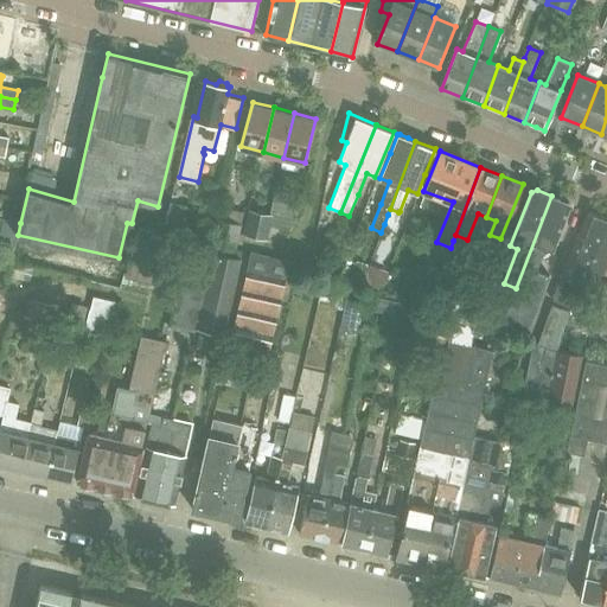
[(551,196),(516,288),(499,327),(526,336),(538,306),(537,305),(549,275),(534,269),(543,247),(553,250),(567,212),(570,203),(551,196)]
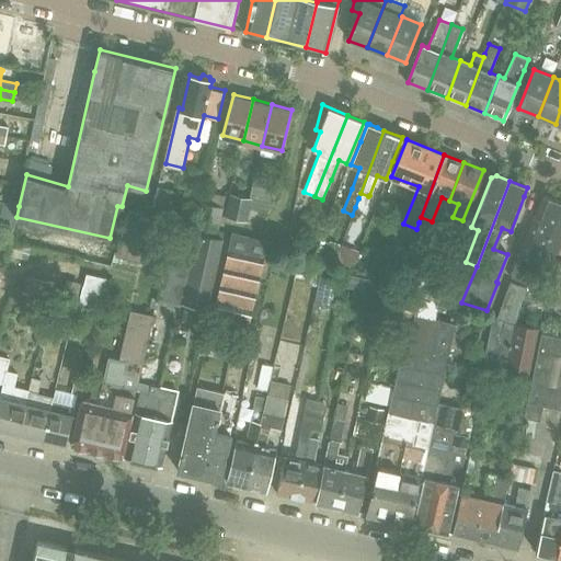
[(254,182),(251,194),(250,199),(251,199),(250,209),(267,213),(278,187),(254,182)]
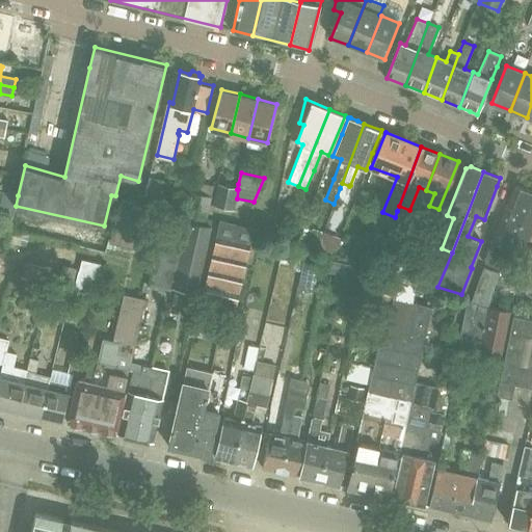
[(149,179),(143,201),(165,206),(170,184),(149,179)]
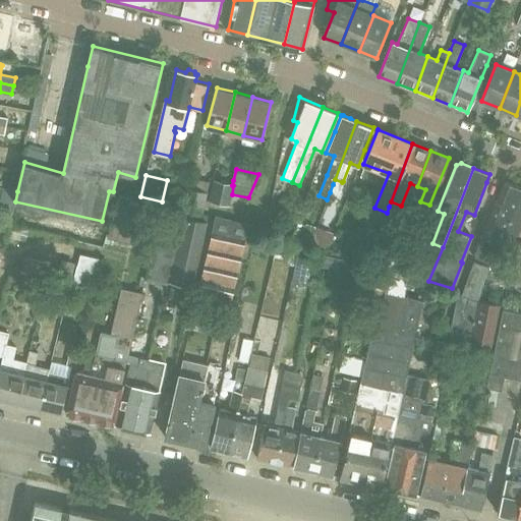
[(182,208),(201,214),(206,194),(209,182),(189,177),(182,208)]
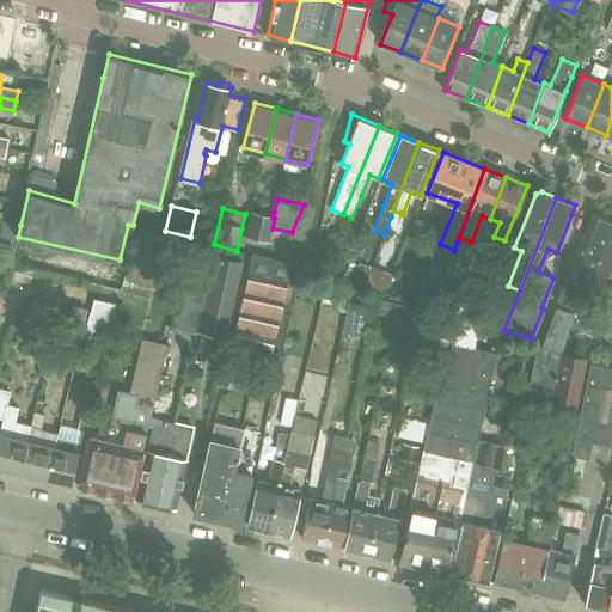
[(391,216),(387,226),(396,230),(401,220),(402,214),(393,210),(391,216)]
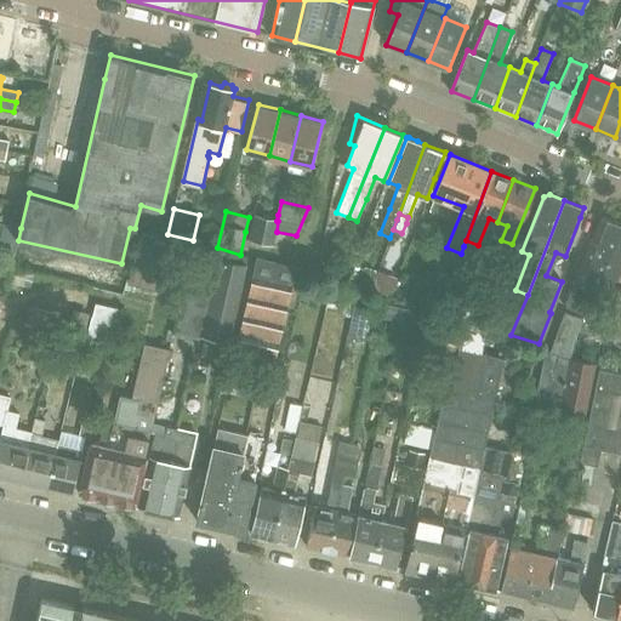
[(620,222),(602,215),(584,263),(567,308),(586,315),(603,273),(620,224),(620,222)]
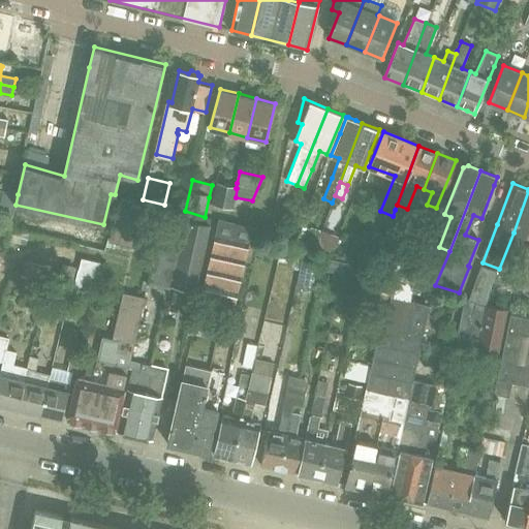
[(234,208),(236,197),(237,188),(236,188),(216,184),(212,203),(234,208)]
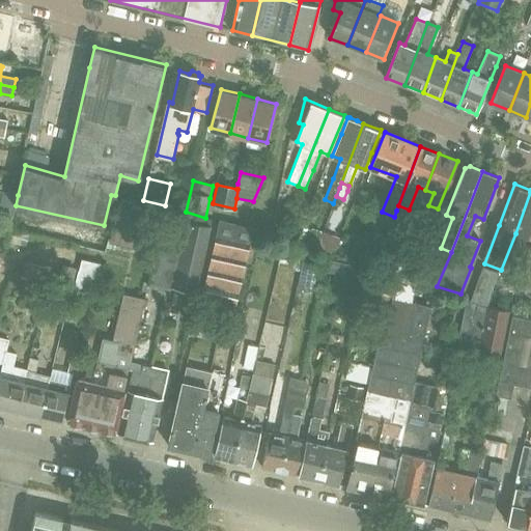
[(0,212),(14,215),(16,205),(18,195),(1,191),(0,194),(0,212)]
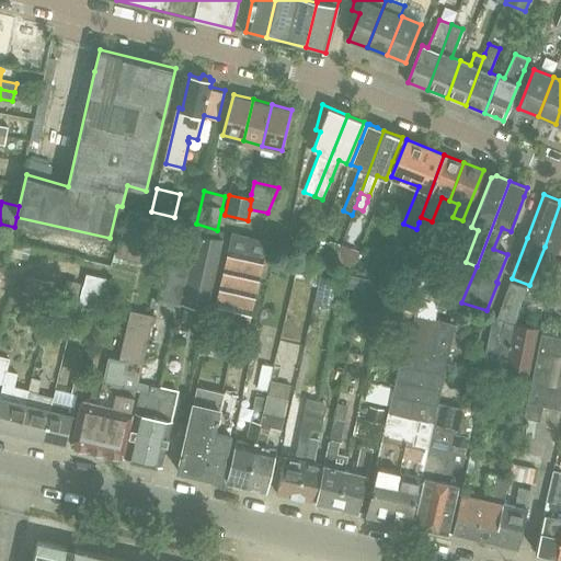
[(560,203),(545,247),(553,250),(553,249),(560,251),(560,203)]
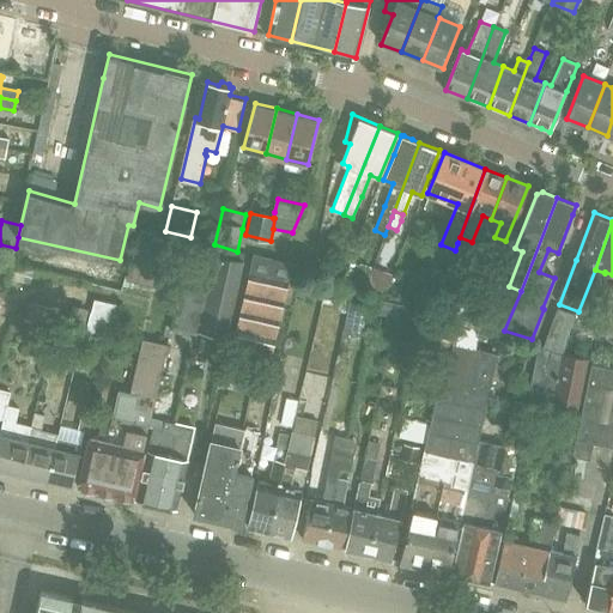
[(132,274),(165,283),(176,238),(141,230),(132,274)]
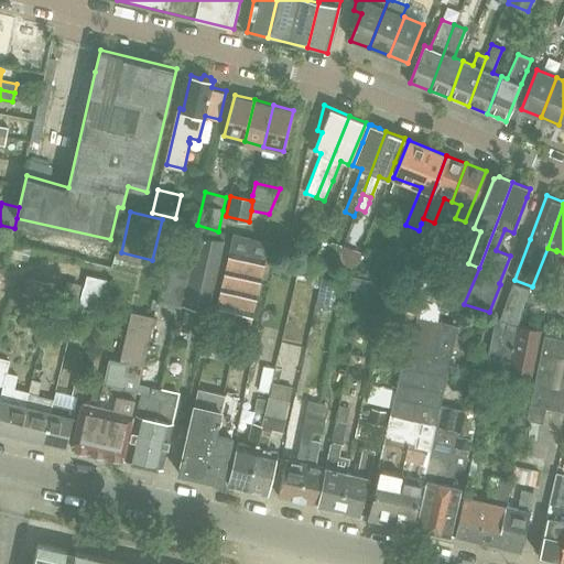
[(193,260),(190,260),(179,306),(209,313),(225,239),(198,234),(193,260)]
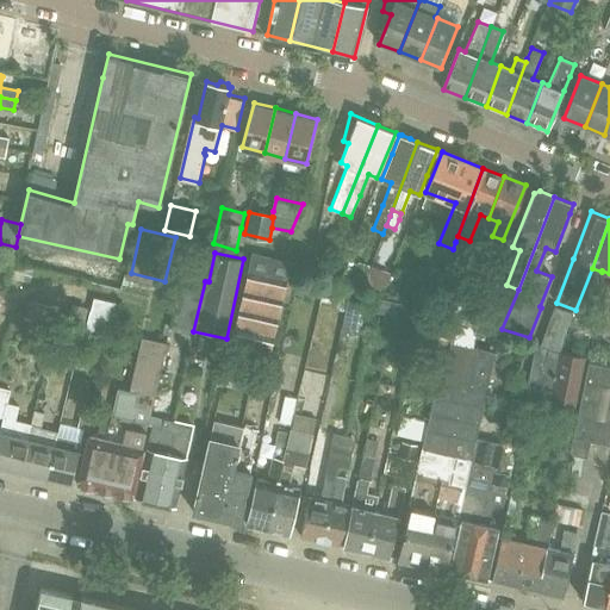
[(288,298),(296,263),(251,253),(229,347),(269,355),(282,297),(288,298)]
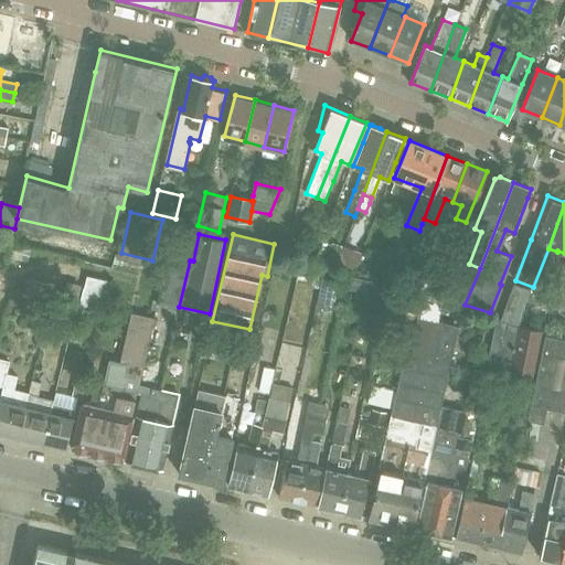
[(342,249),(322,242),(316,259),(336,267),(342,249)]
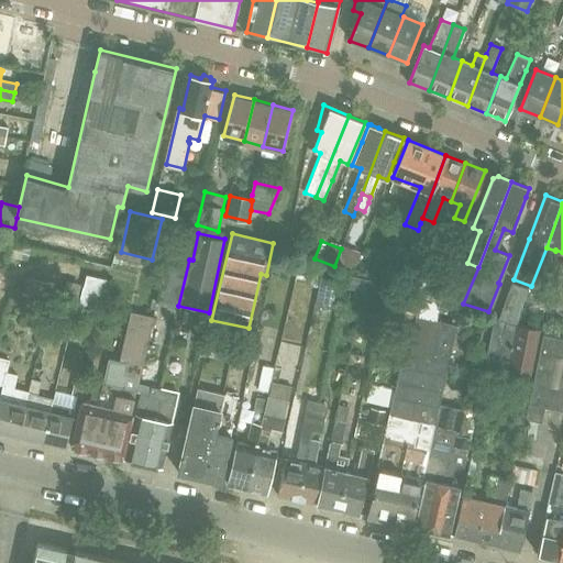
[(343,247),(337,264),(353,271),(360,254),(343,247)]
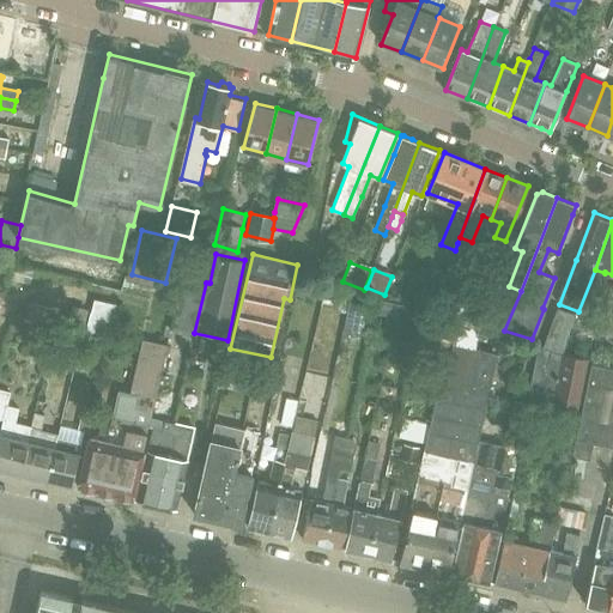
[(183,277),(171,328),(194,333),(206,283),(183,277)]
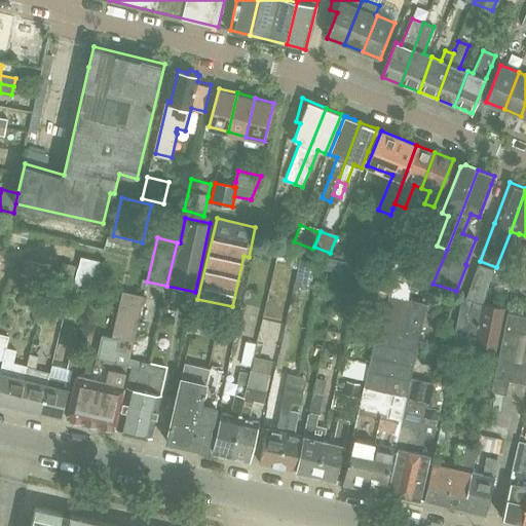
[(373,250),(345,241),(341,257),(369,264),(373,250)]
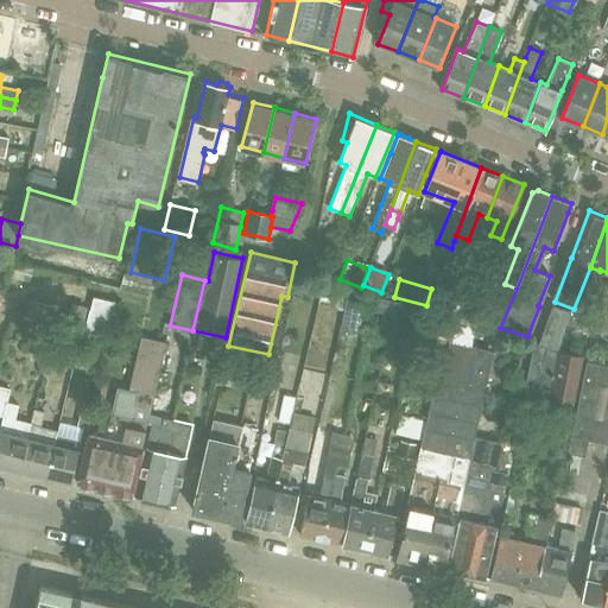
[(323,284),(318,304),(342,310),(347,289),(323,284)]
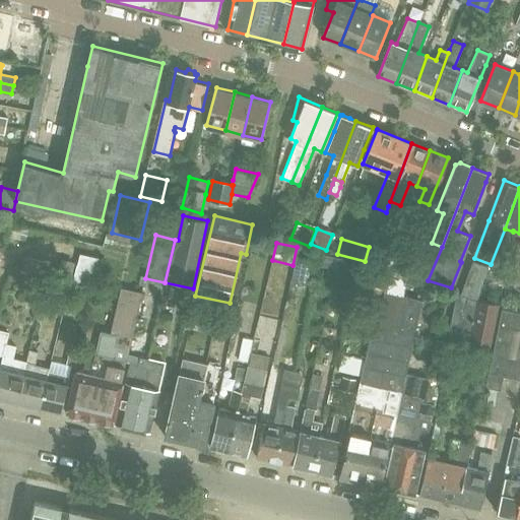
[(99,257),(80,252),(73,280),(91,284),(99,257)]
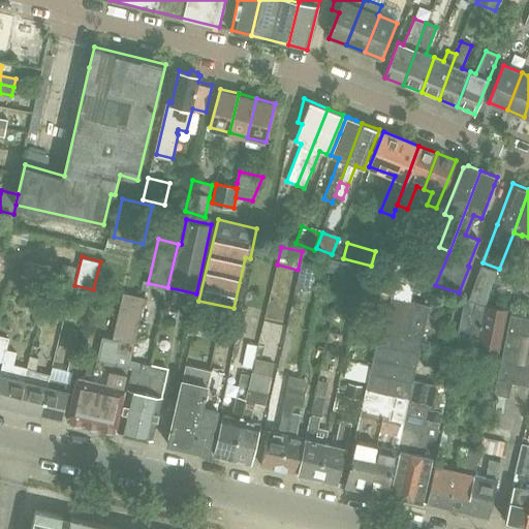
[(24,288),(44,293),(51,268),(25,261),(22,276),(26,277),(24,288)]
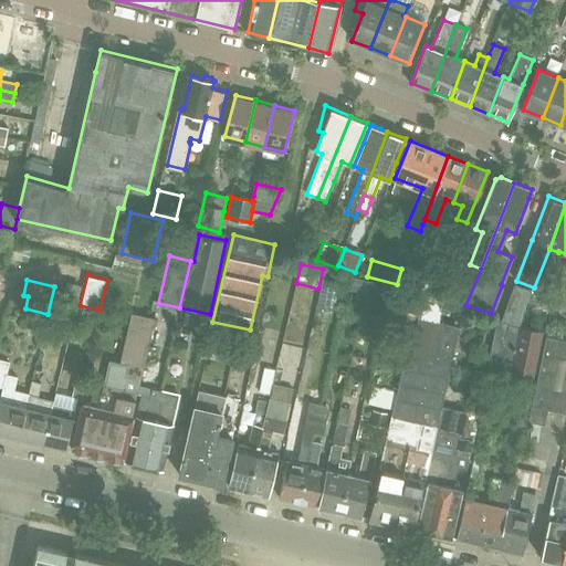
[(315,305),(338,311),(344,284),(321,280),(315,305)]
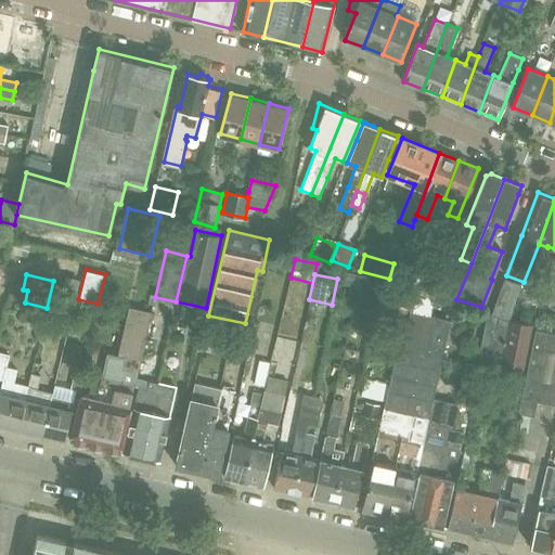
[(383,280),(361,275),(352,311),(374,317),(375,310),(383,280)]
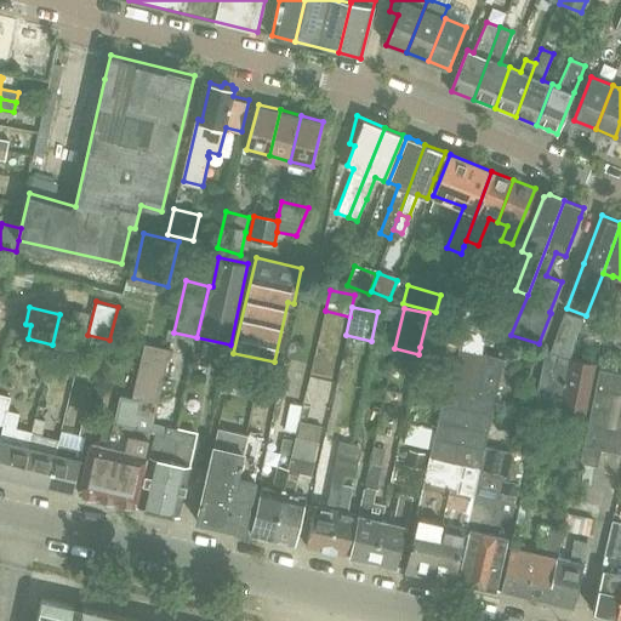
[(486,329),(511,335),(518,318),(495,308),(486,329)]
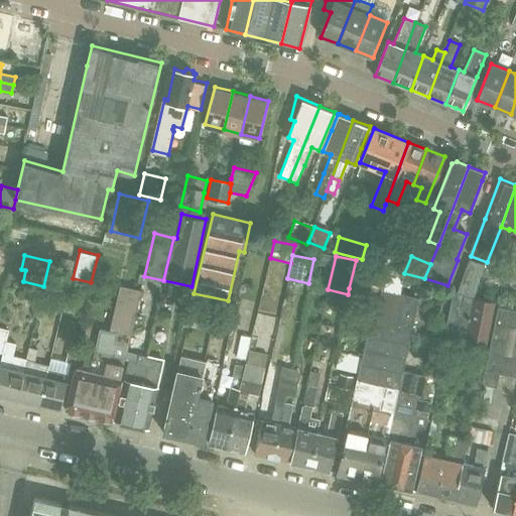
[(58,257),(51,293),(65,296),(73,260),(58,257)]
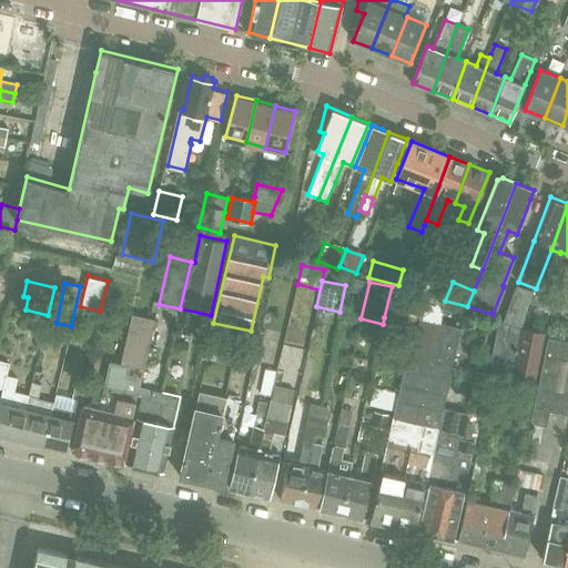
[(504,318),(503,323),(493,371),(529,378),(529,383),(534,384),(545,333),(521,327),(533,292),(516,285),(504,318)]
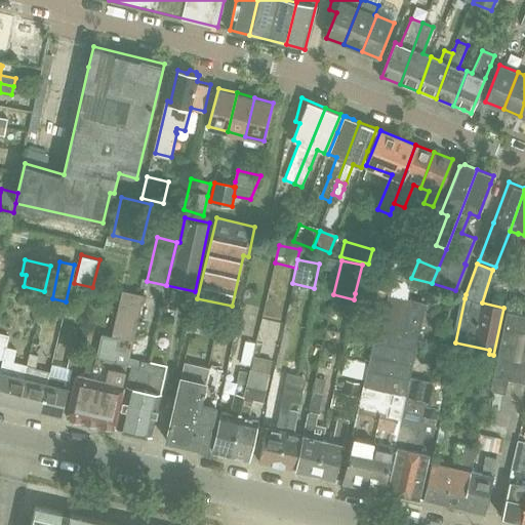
[(388,295),(389,290),(393,273),(369,267),(362,265),(355,293),(387,300),(388,295)]
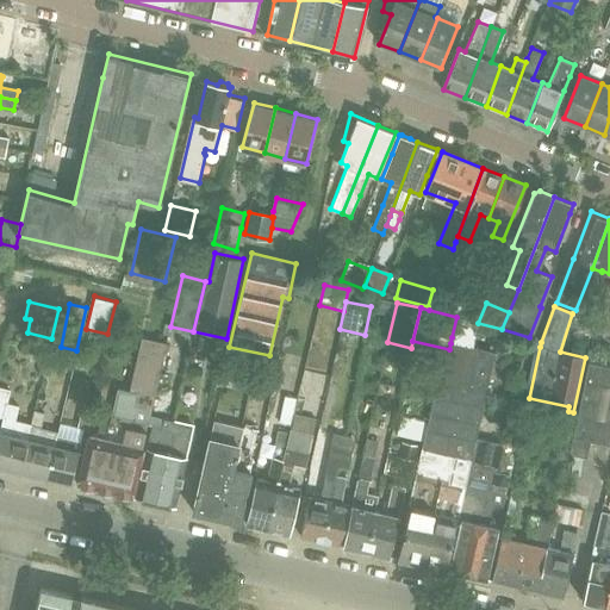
[(596,341),(591,352),(605,356),(609,347),(596,341)]
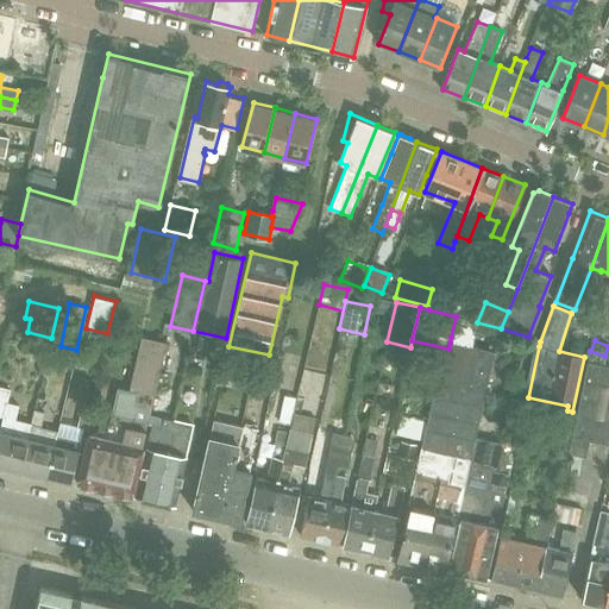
[(409,503),(400,542),(396,557),(441,567),(453,516),(457,516),(475,438),(494,353),(450,343),(449,349),(441,380),(437,378),(426,421),(421,441),(407,503),(409,503)]
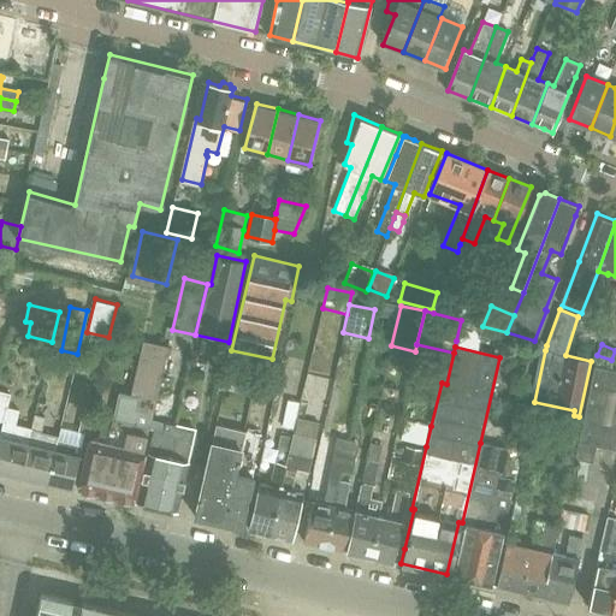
[(227,367),(224,389),(253,395),(258,374),(227,367)]
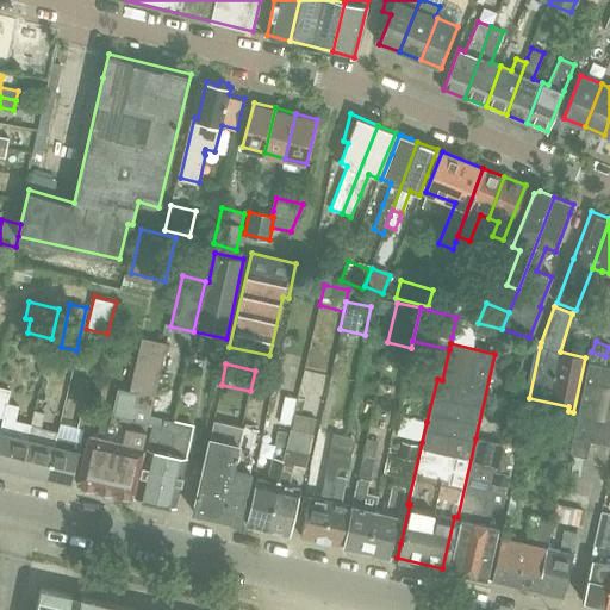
[(609,367),(587,363),(572,437),(568,455),(586,459),(590,441),(609,444),(609,367)]
